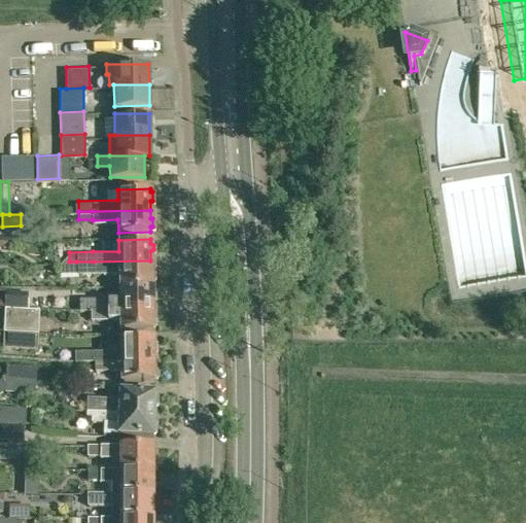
[(151,268),(150,260),(93,262),(76,262),(76,270),(76,272),(118,271),(118,283),(151,282),(151,278),(153,276),(153,270),(151,268)]
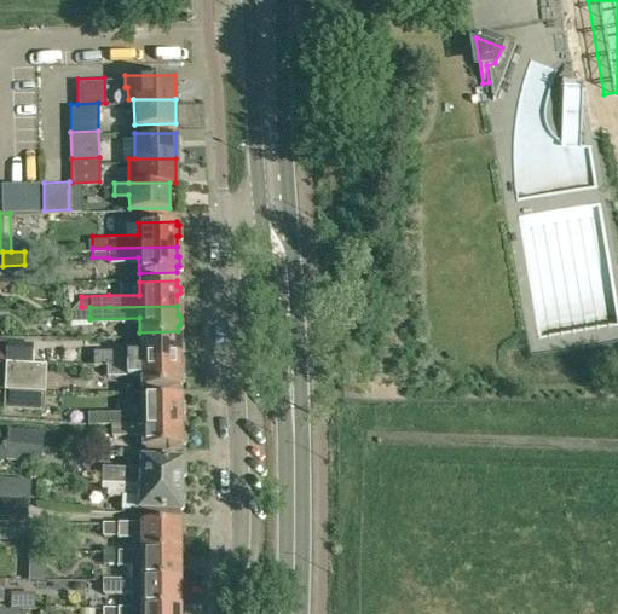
[(107,361),(178,360),(178,351),(180,348),(180,342),(179,341),(179,337),(140,337),(140,349),(126,349),(126,348),(92,348),(92,361),(107,361)]
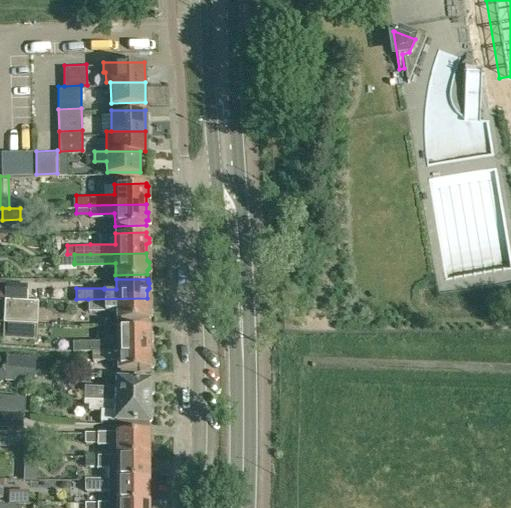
[(27,281),(4,281),(4,294),(27,295),(27,281)]
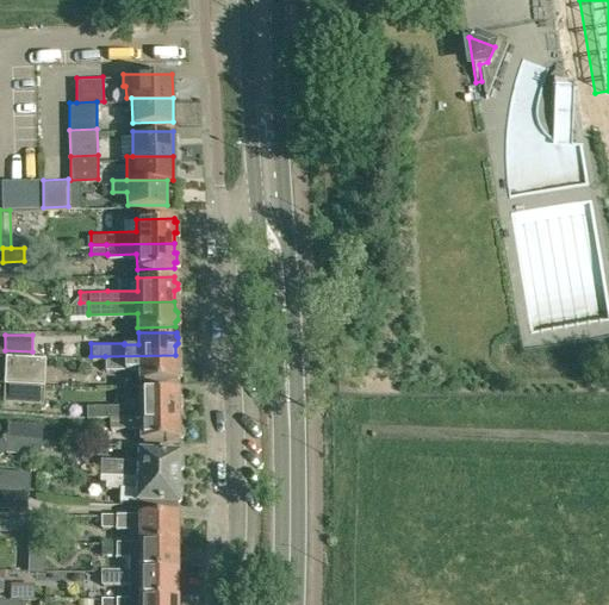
[(4,351),(2,381),(42,384),(43,354),(4,351)]
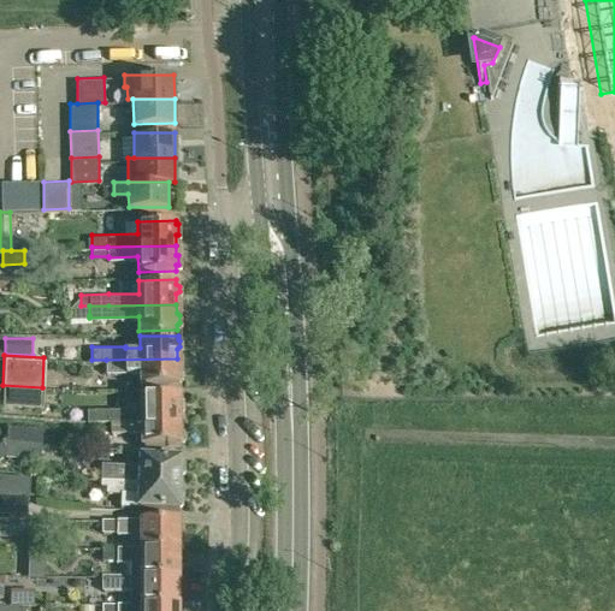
[(177,359),(106,360),(106,371),(140,371),(141,384),(178,383),(178,379),(181,378),(181,371),(178,368),(177,359)]
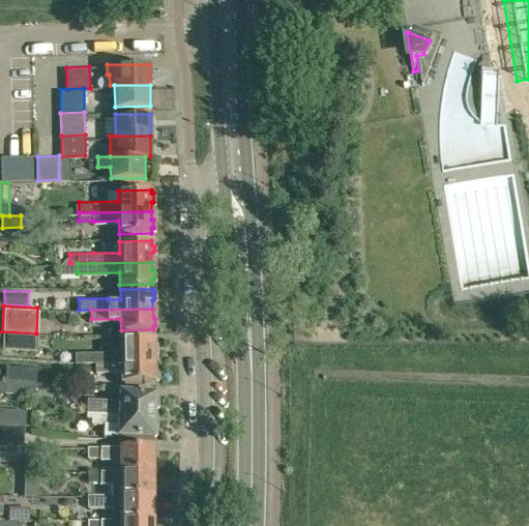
[(35,347),(36,333),(2,331),(1,346),(35,347)]
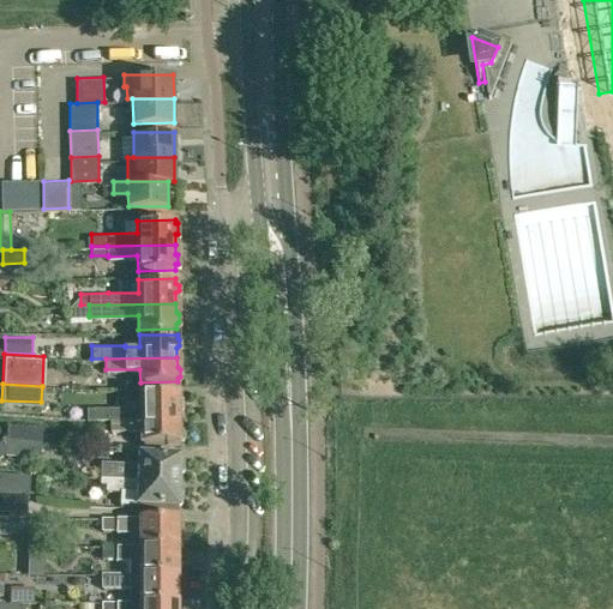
[(109,417),(179,415),(179,411),(179,406),(181,406),(180,397),(178,397),(178,392),(140,393),(140,406),(109,406),(86,408),(86,417),(109,417)]
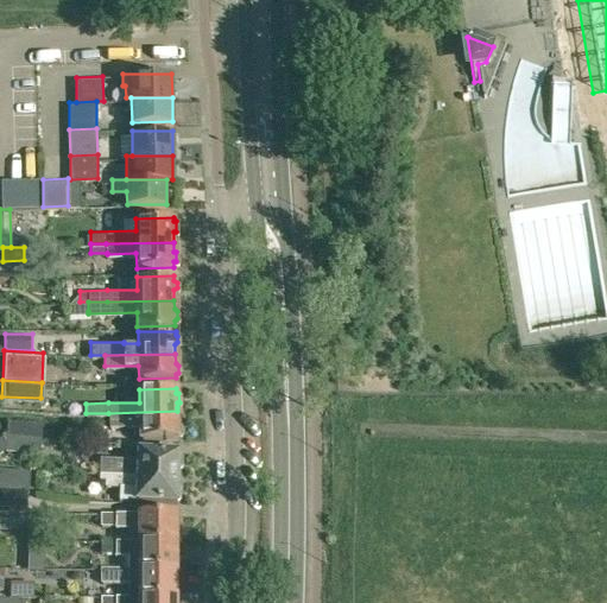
[(177,421),(177,411),(108,413),(109,425),(139,424),(139,437),(177,436),(177,432),(179,432),(179,421),(177,421)]
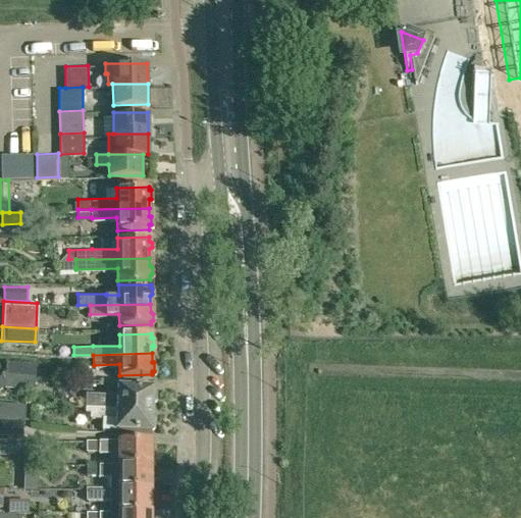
[(5,360),(4,373),(34,374),(34,361),(5,360)]
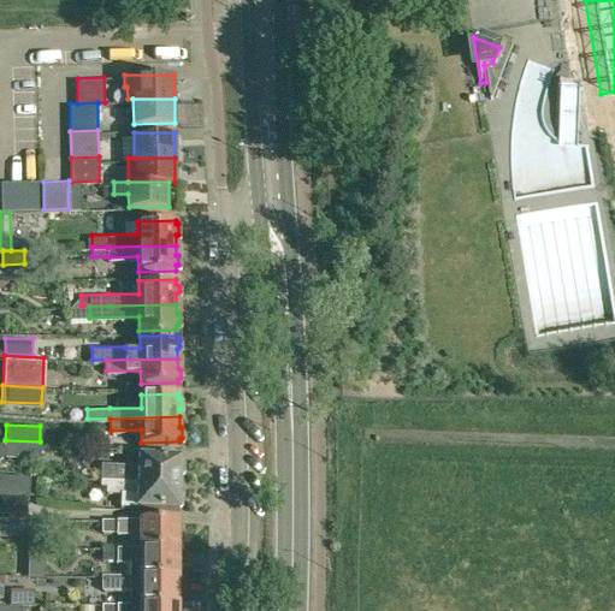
[(39,454),(40,442),(5,440),(5,451),(39,454)]
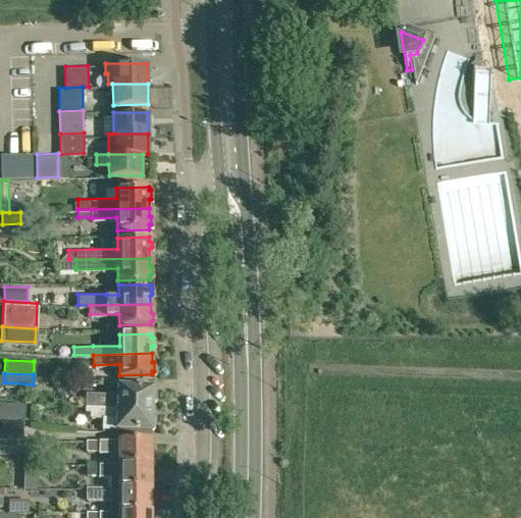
[(85,405),(86,405),(151,408),(152,400),(154,399),(155,391),(152,389),(152,386),(118,384),(118,394),(90,393),(90,400),(85,400),(85,405)]
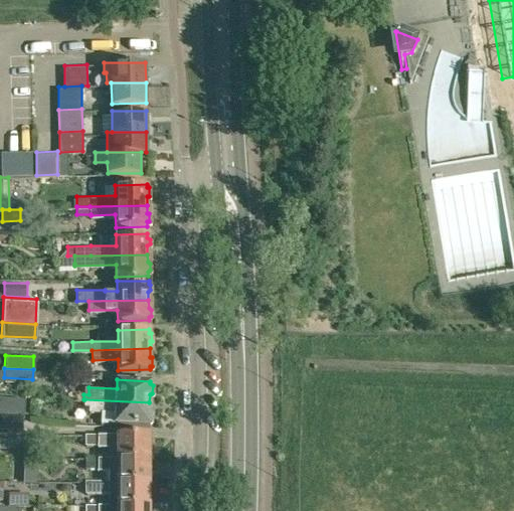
[(0,426),(21,426),(22,411),(22,395),(0,394),(0,426)]
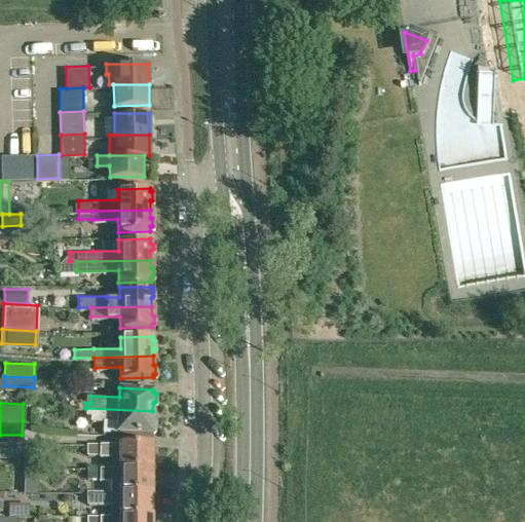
[(103,431),(152,433),(152,431),(154,429),(154,419),(152,418),(152,411),(86,408),(85,408),(85,414),(90,414),(90,420),(103,420),(103,431)]
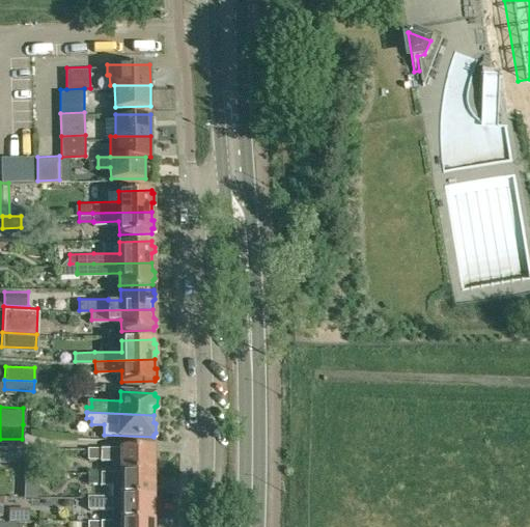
[(16,445),(0,444),(0,459),(15,460),(16,445)]
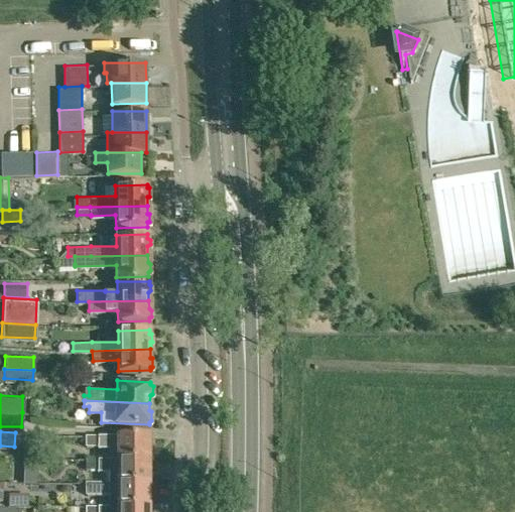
[(109,457),(118,457),(148,457),(148,433),(109,433),(85,433),(85,444),(109,444),(109,457)]
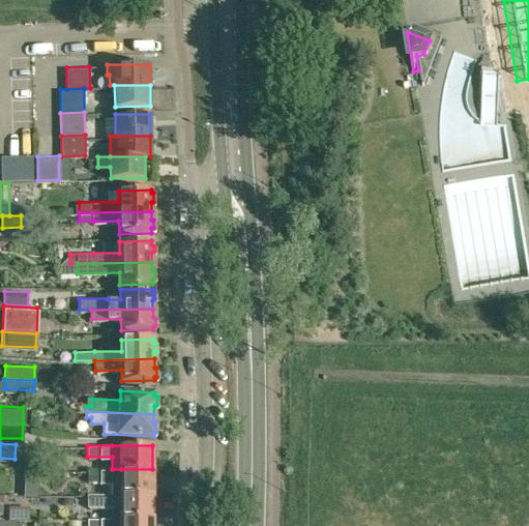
[(121,469),(112,469),(87,470),(87,480),(100,480),(100,481),(112,481),(112,494),(121,494),(152,494),(152,477),(152,469),(121,469)]
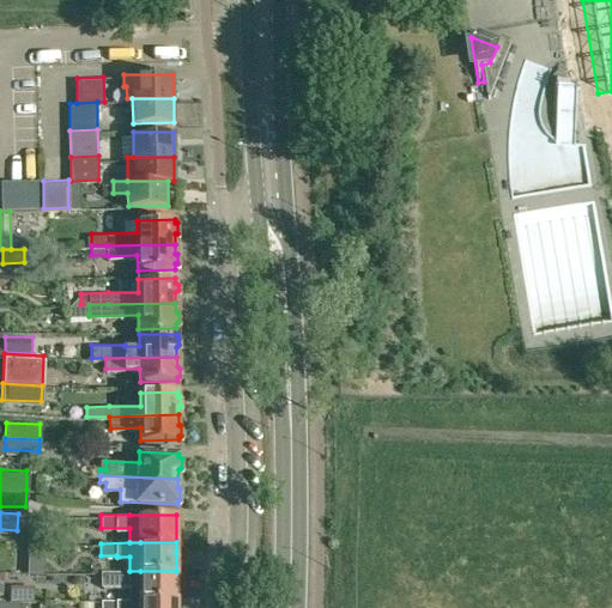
[(176,599),(176,571),(140,571),(129,571),(101,571),(101,585),(129,585),(129,599),(140,599),(176,599)]
